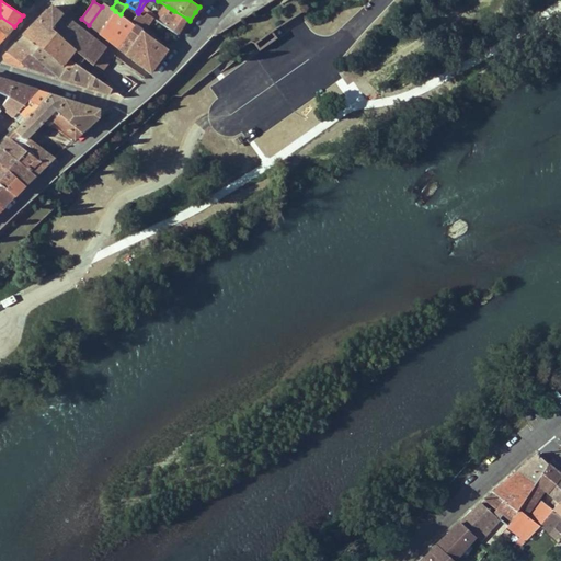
[(89,25),(100,33),(115,11),(112,8),(104,2),(102,7),(89,25)]
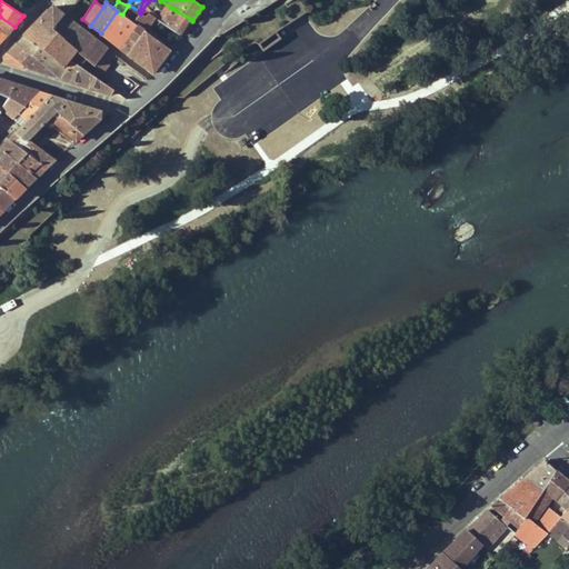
[(137,25),(133,22),(140,13),(139,11),(128,5),(128,6),(122,15),(128,19),(112,41),(121,48),(137,25)]
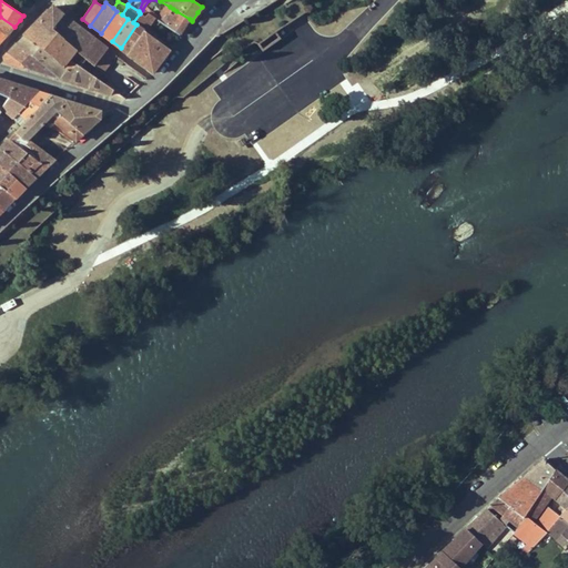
[(75,50),(94,66),(107,48),(52,7),(39,19),(23,36),(62,67),(67,70),(72,61),(69,58),(75,50)]
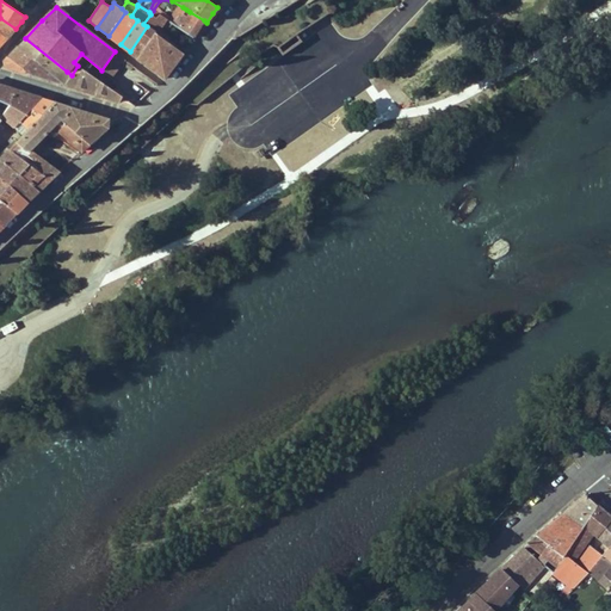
[(183,17),(186,10),(183,7),(172,24),(193,38),(199,28),(204,20),(190,12),(186,18),(183,17)]
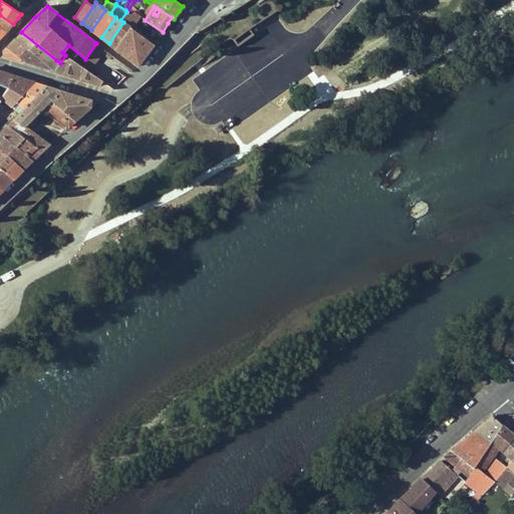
[(91,30),(96,33),(110,13),(105,10),(91,30)]
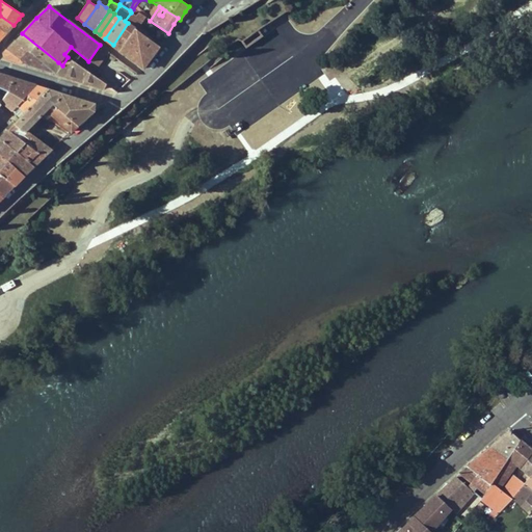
[(143,68),(160,46),(136,29),(141,21),(147,25),(150,20),(138,12),(136,16),(131,12),(125,21),(128,23),(113,45),(133,60),(143,68)]
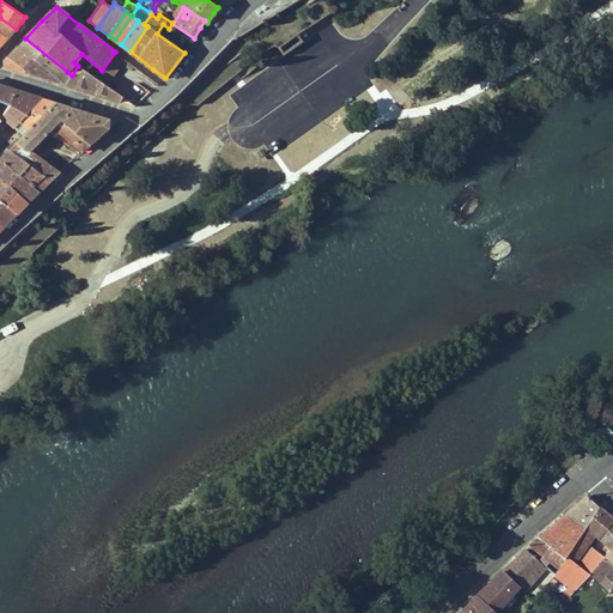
[(138,20),(132,16),(115,40),(121,44),(138,20)]
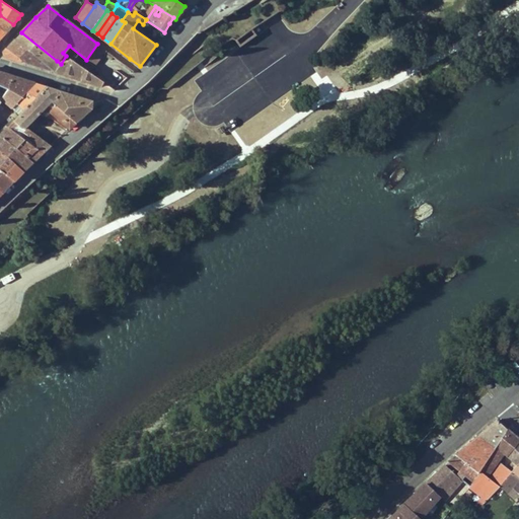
[(10,27),(13,24),(0,15),(0,27),(6,31),(10,27)]
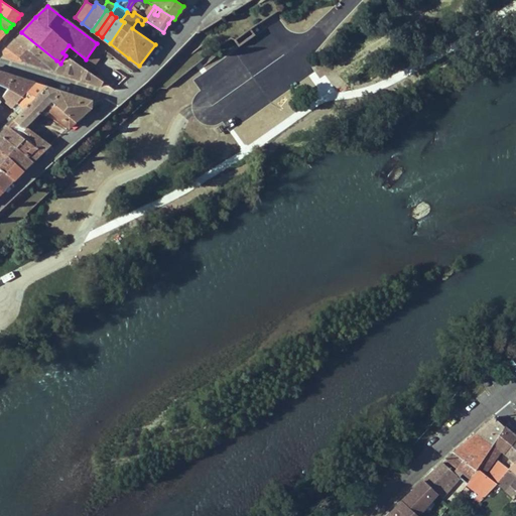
[(54,72),(60,63),(56,60),(21,32),(18,34),(15,38),(29,50),(50,68),(48,71),(54,72)]
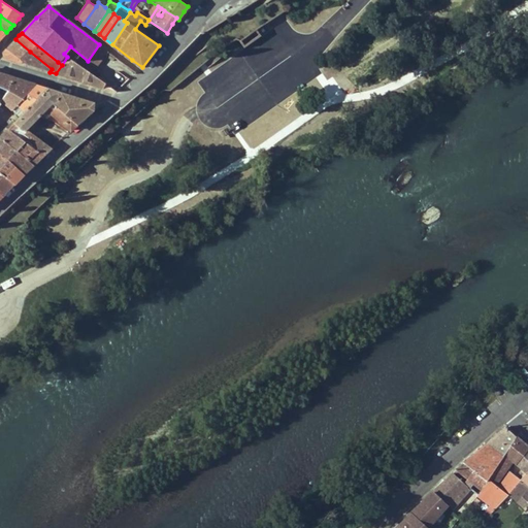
[(3,58),(22,63),(23,62),(30,52),(15,39),(9,45),(2,53),(3,58)]
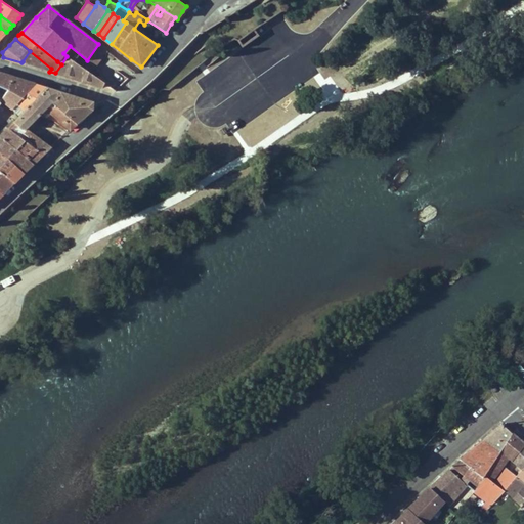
[(94,66),(103,54),(106,50),(98,44),(87,60),(94,66)]
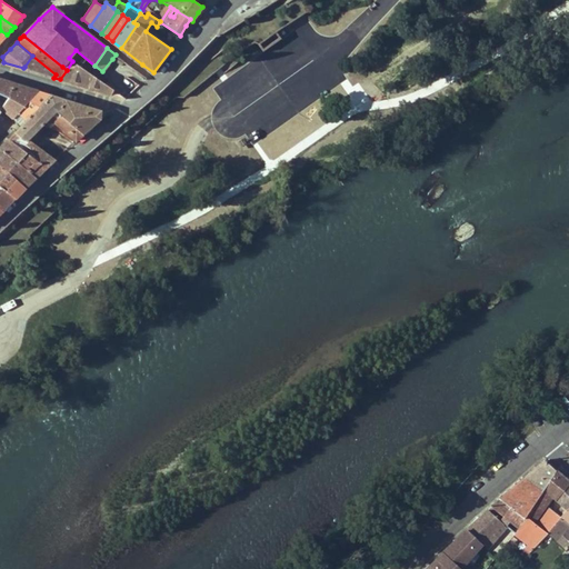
[(116,55),(112,59),(121,66),(125,61),(116,55)]
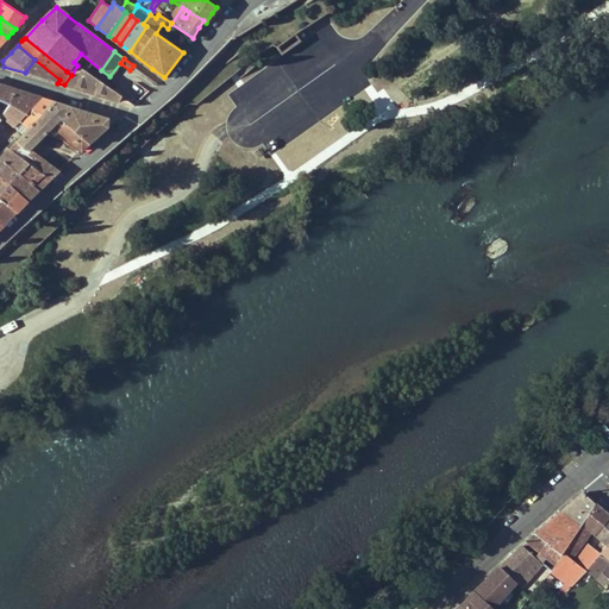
[(60,80),(35,60),(26,71),(31,75),(37,77),(57,83),(60,80)]
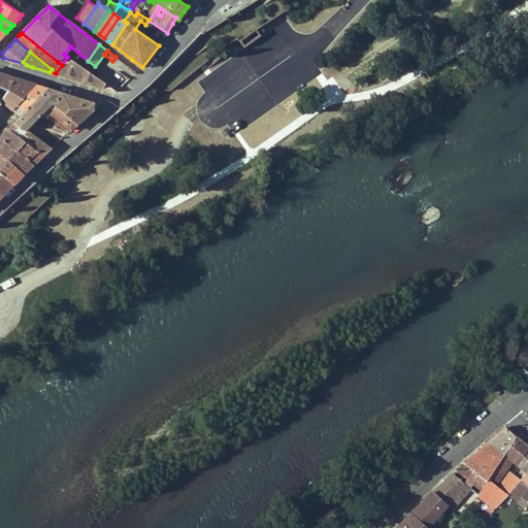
[(74,79),(116,92),(117,92),(72,60),(70,59),(67,57),(62,65),(56,73),(74,79)]
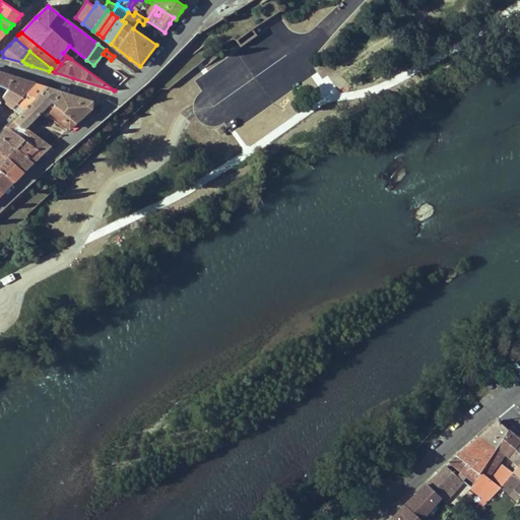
[(117,85),(125,78),(118,71),(111,77),(117,85)]
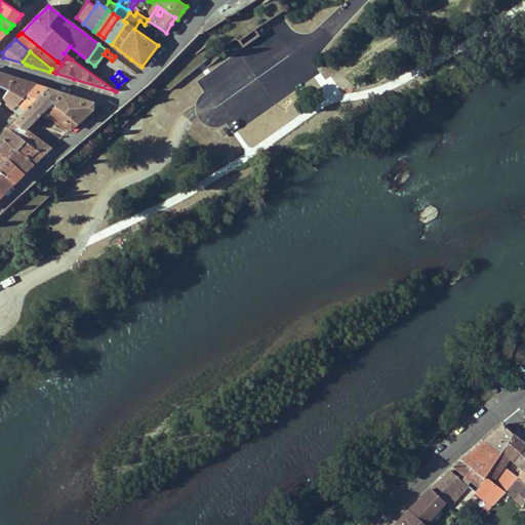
[(0,101),(10,110),(16,104),(35,84),(2,74),(0,73),(0,101)]
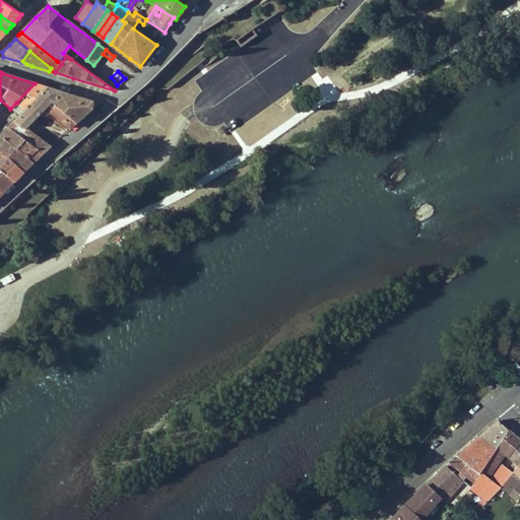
[(35,83),(16,103),(21,108),(16,114),(18,115),(46,87),(40,85),(35,83)]
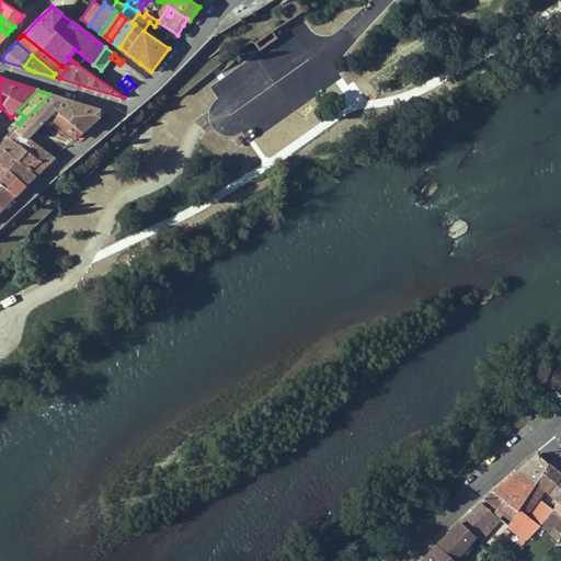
[(54,112),(59,117),(56,122),(75,137),(98,116),(99,111),(78,103),(49,94),(20,124),(14,130),(23,138),(24,137),(27,139),(49,116),(54,112)]
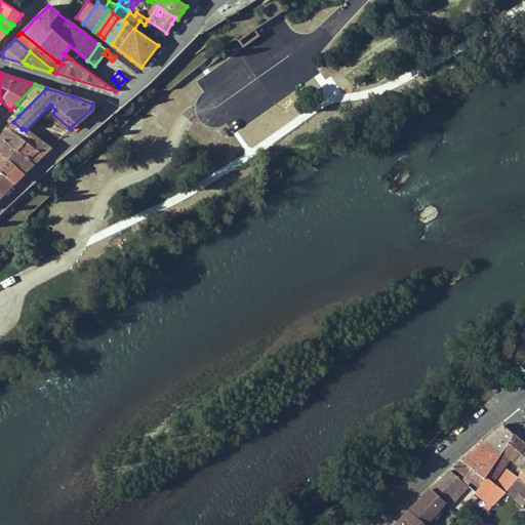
[(46,109),(52,114),(55,110),(50,105),(46,109)]
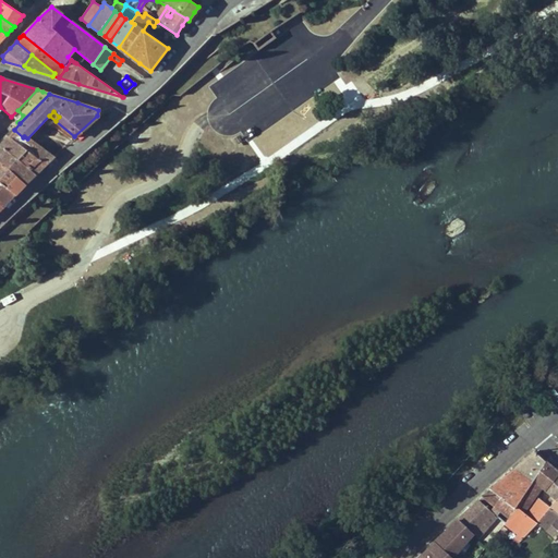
[(53,156),(27,138),(24,136),(23,137),(14,130),(8,136),(25,149),(16,159),(35,173),(45,165),(53,156)]
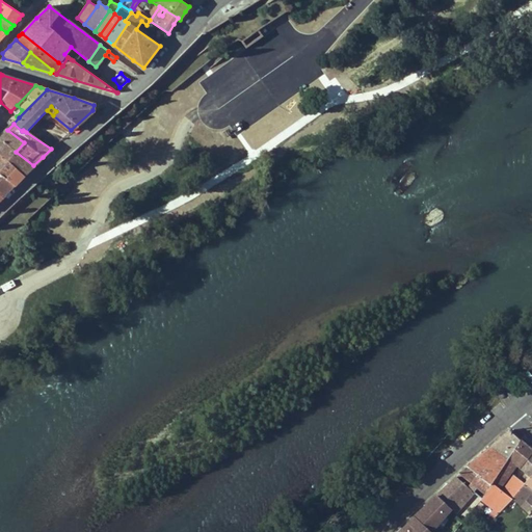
[(0,139),(16,152),(24,142),(7,130),(0,138),(0,139)]
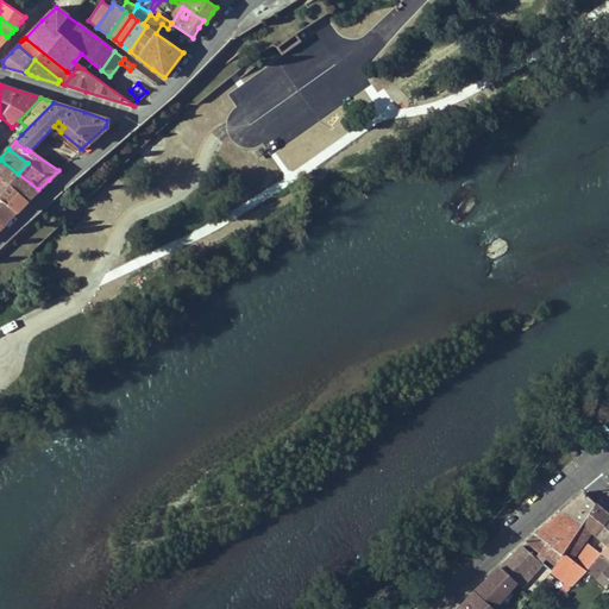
[(18,174),(0,159),(0,179),(29,200),(36,193),(38,189),(18,174)]
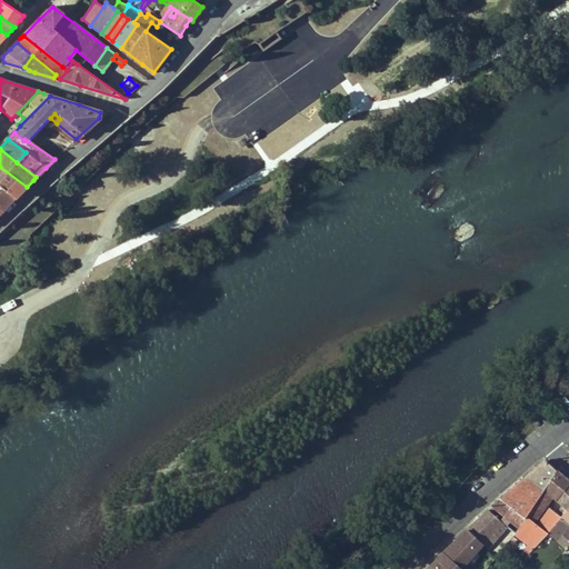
[(25,189),(27,187),(0,167),(0,173),(21,191),(25,189)]
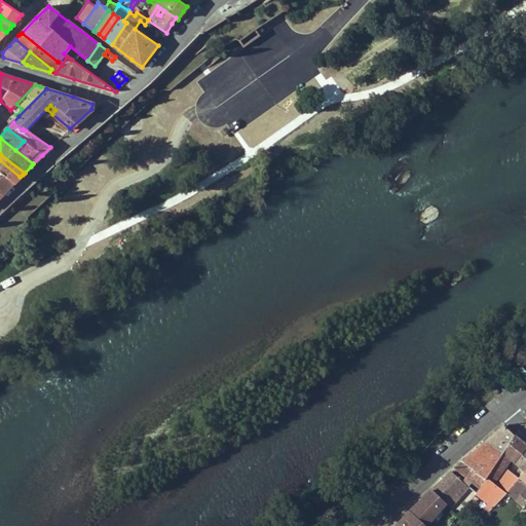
[(0,172),(13,184),(20,177),(0,160),(0,172)]
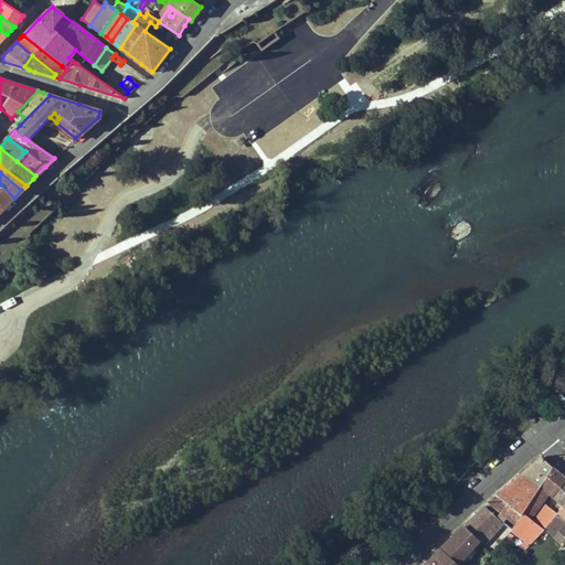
[(9,203),(14,198),(0,184),(0,203),(4,208),(9,203)]
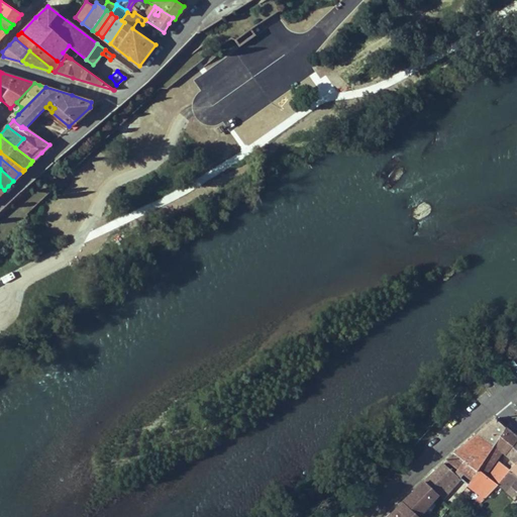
[(495,418),(476,434),(492,446),(505,427),(495,418)]
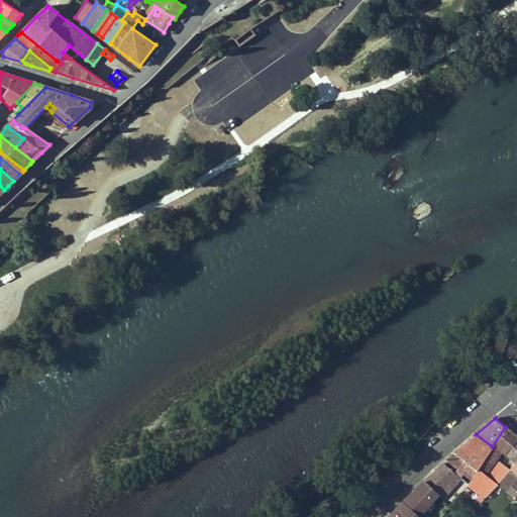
[(492,446),(483,459),(490,466),(502,450),(515,435),(509,430),(505,427),(492,446)]
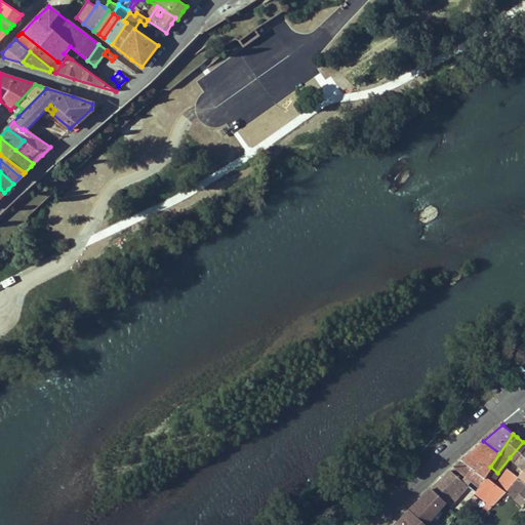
[(483,441),(462,459),(484,477),(490,467),(499,453),(483,441)]
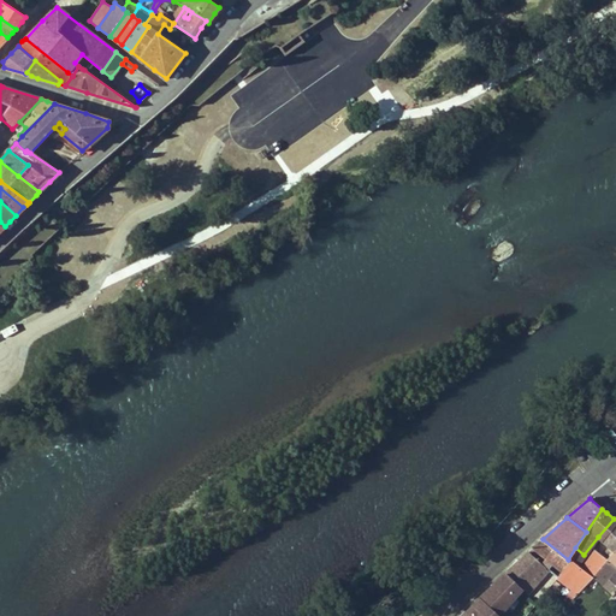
[(598,537),(602,540),(615,522),(615,521),(614,519),(598,537)]
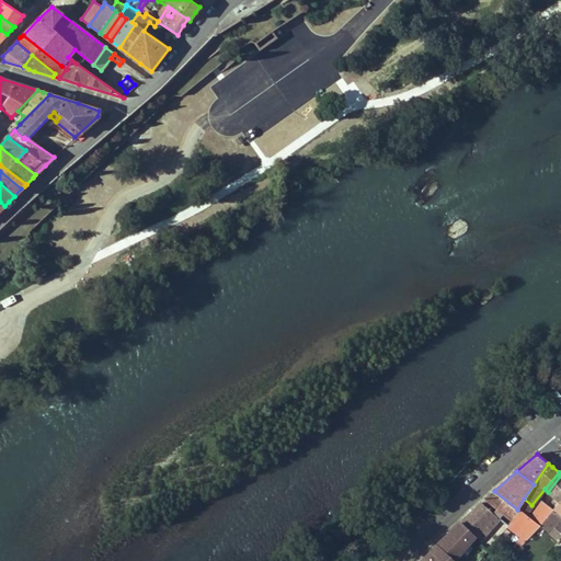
[(560,476),(548,492),(560,502),(560,501),(560,476)]
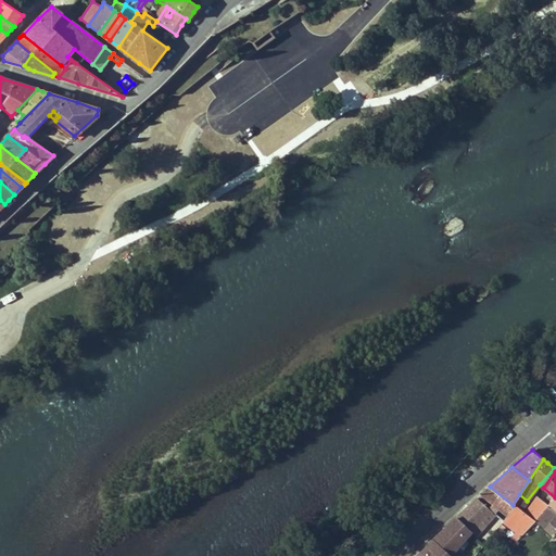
[(491,504),(488,508),(492,510),(503,521),(515,506),(513,505),(490,487),(480,495),(491,504)]
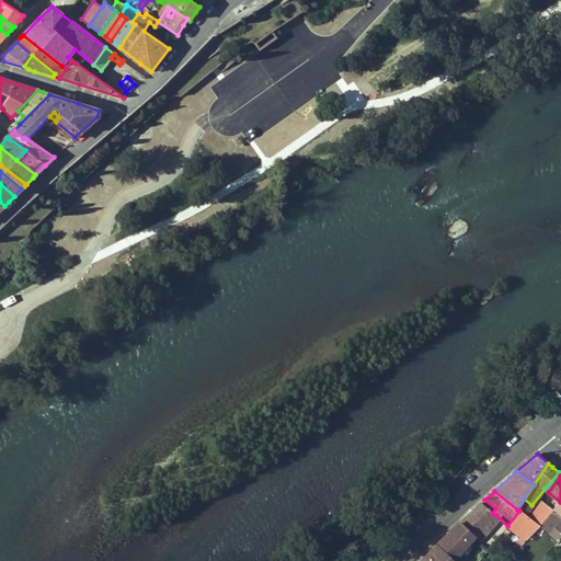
[(552,510),(557,504),(546,494),(541,501),(552,510)]
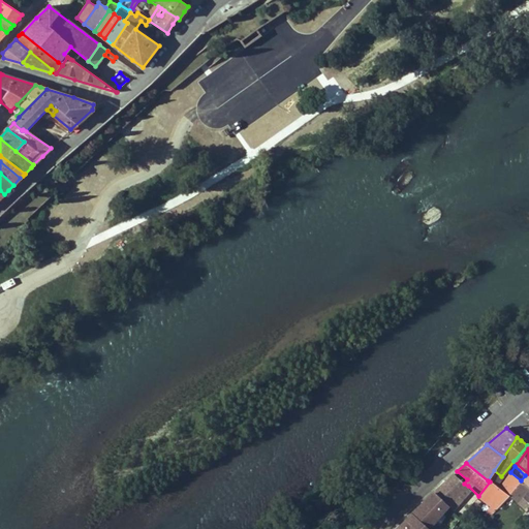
[(501,476),(494,470),(488,480),(490,481),(491,480),(495,485),(501,476)]
